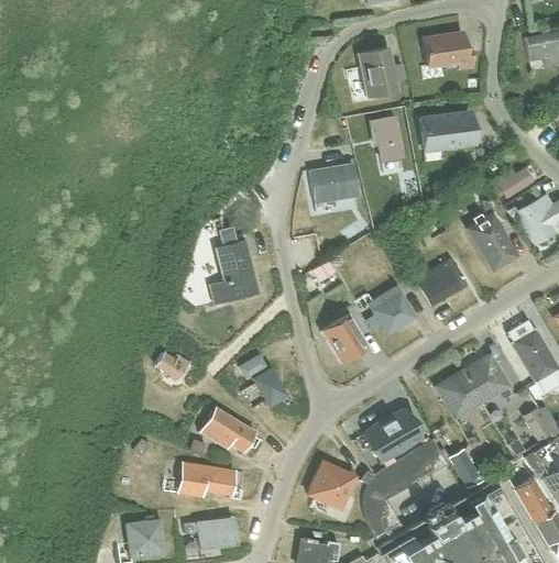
[(558,31),(526,37),(530,61),(545,58),(546,66),(558,64),(558,31)]
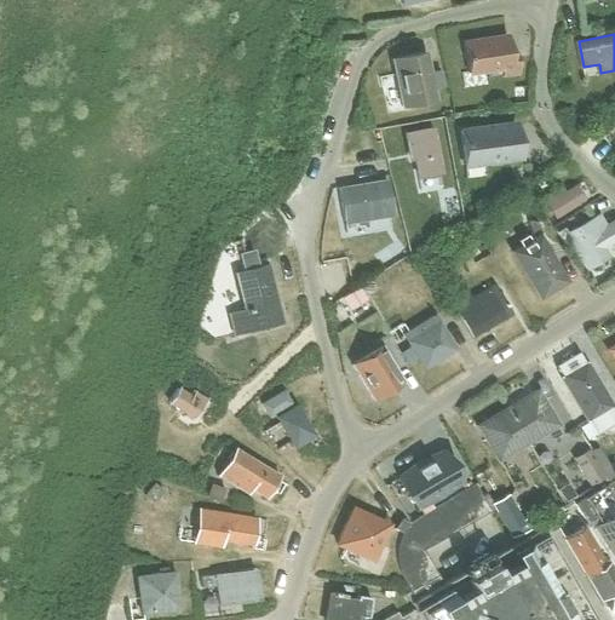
[(512,38),(467,47),(473,74),(504,70),(505,78),(522,75),(518,51),(516,52),(512,38)]
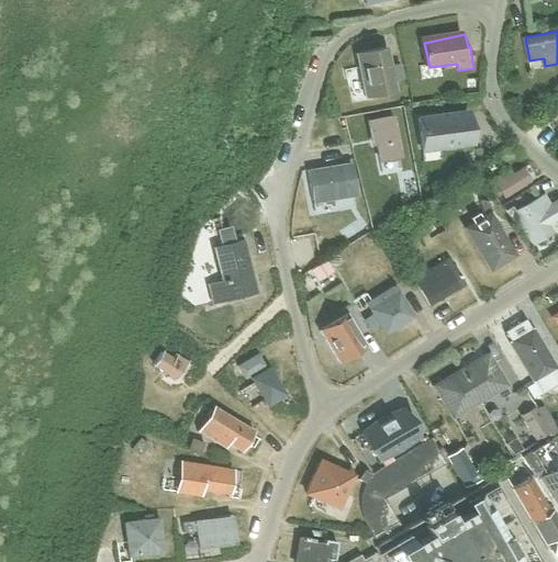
[(390,54),(360,62),(371,103),(401,96),(399,86),(406,83),(403,69),(394,71),(390,54)]
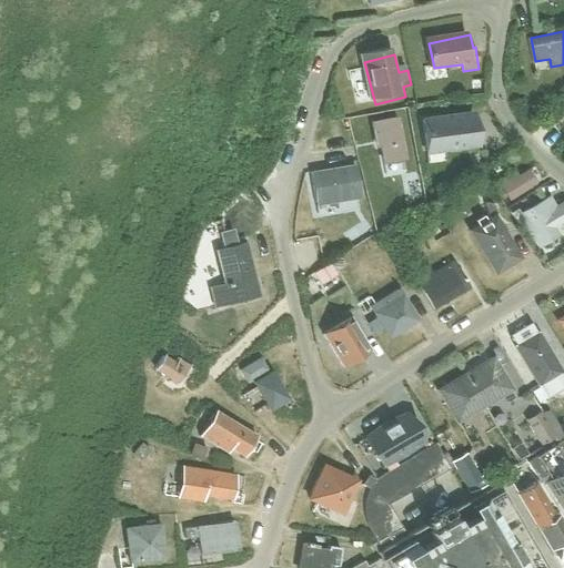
[(462,148),(479,145),(475,115),(443,120),(443,118),(424,120),(429,150),(462,145),(462,148)]
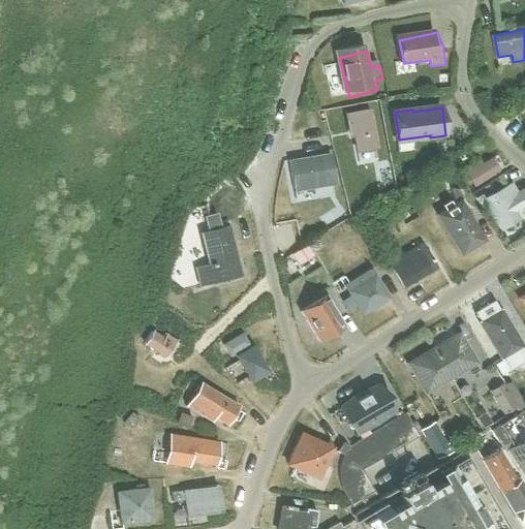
[(351,131),(356,130),(360,151),(378,147),(371,109),(348,113),(351,131)]
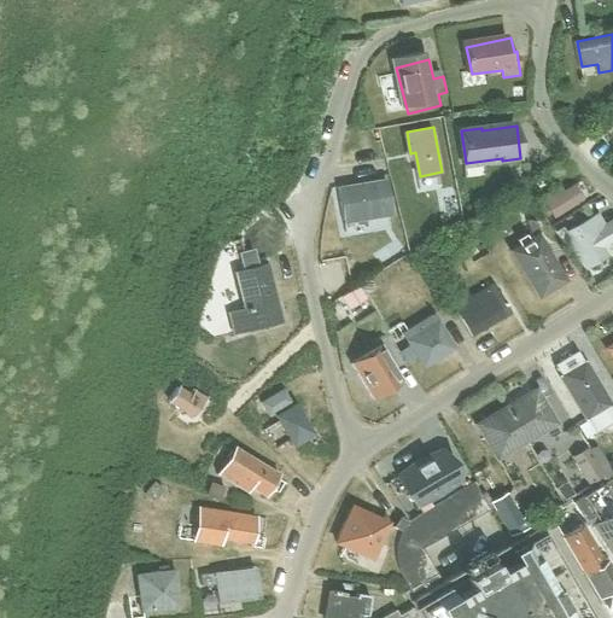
[(348,219),(393,213),(387,179),(343,185),(348,219)]
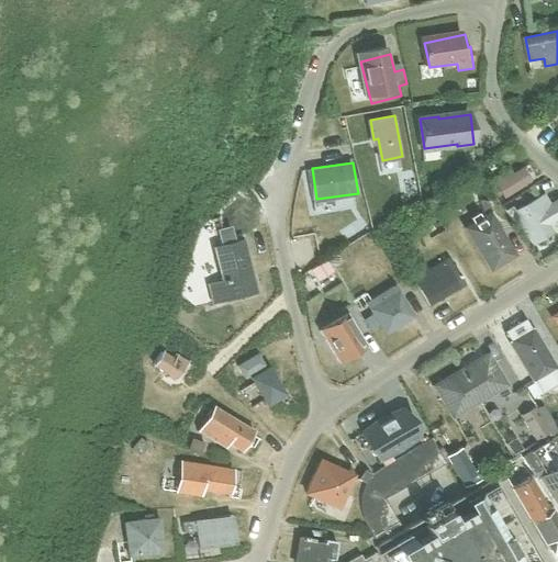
[(511,169),(494,179),(505,198),(532,181),(524,168),(514,173),(511,169)]
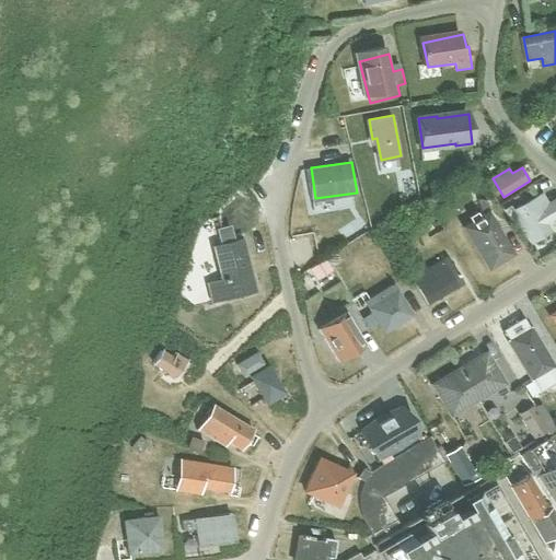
[(511,206),(505,210),(512,221),(519,217),(534,241),(549,231),(545,223),(555,216),(555,201),(549,206),(542,194),(531,200),(516,210),(514,211),(511,206)]
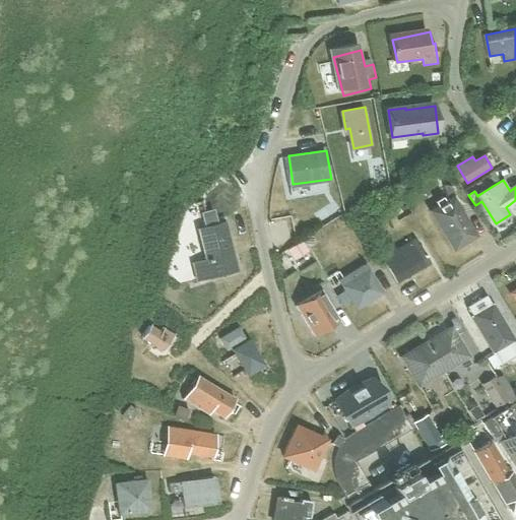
[(439,206),(432,210),(455,249),(456,249),(456,248),(475,236),(475,237),(476,237),(453,198),(455,195),(455,192),(454,190),(453,187),(450,186),(448,185),(445,185),(449,200),(446,202),(439,206)]
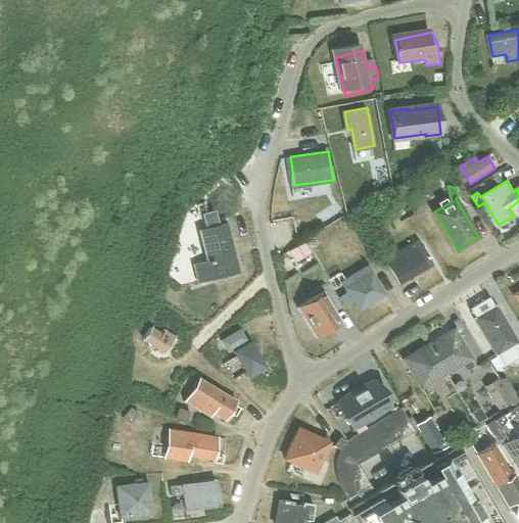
[(218,210),(204,214),(207,228),(221,225),(218,210)]
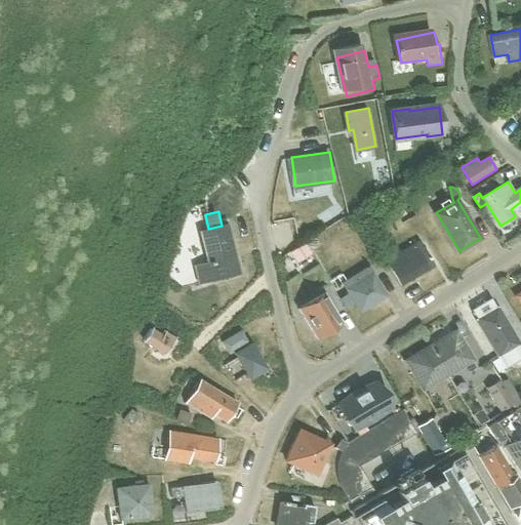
[(209,261),(197,265),(201,282),(241,273),(230,224),(222,226),(208,229),(202,230),(209,261)]
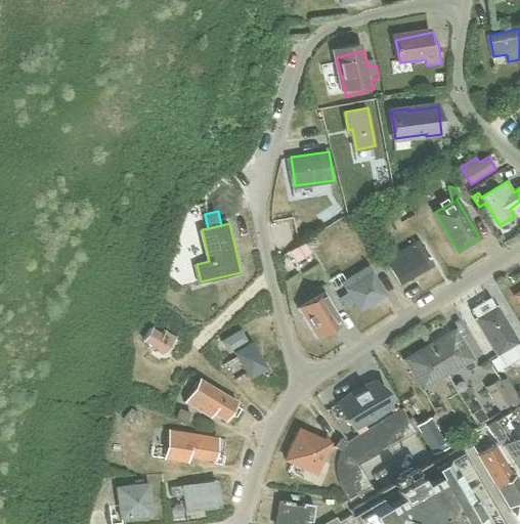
[(305,241),(292,250),(297,258),(310,250),(305,241)]
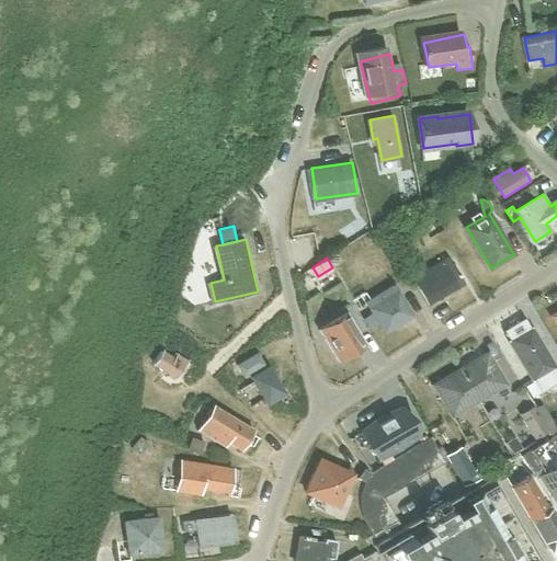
[(427,266),(412,275),(432,306),(466,285),(451,259),(430,272),(427,266)]
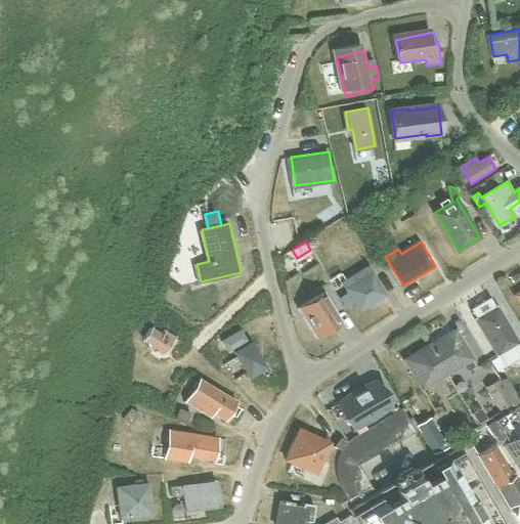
[(369,267),(344,282),(361,310),(386,295),(369,267)]
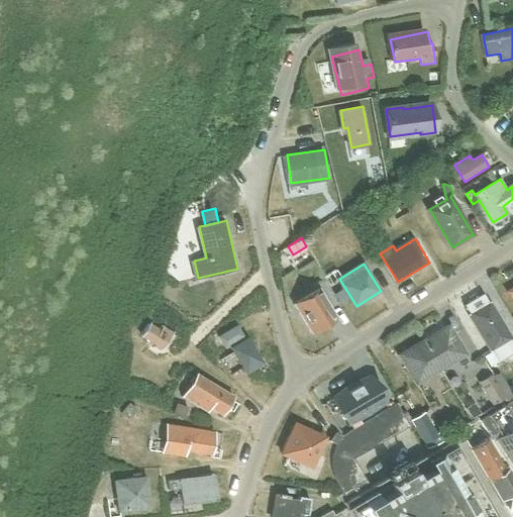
[(322,273),(295,290),(301,300),(296,303),(313,331),(337,316),(323,293),(331,288),(322,273)]
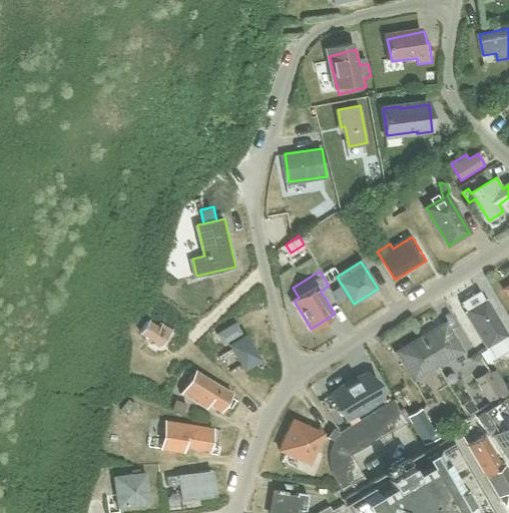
[(486,301),(467,312),(489,349),(508,337),(486,301)]
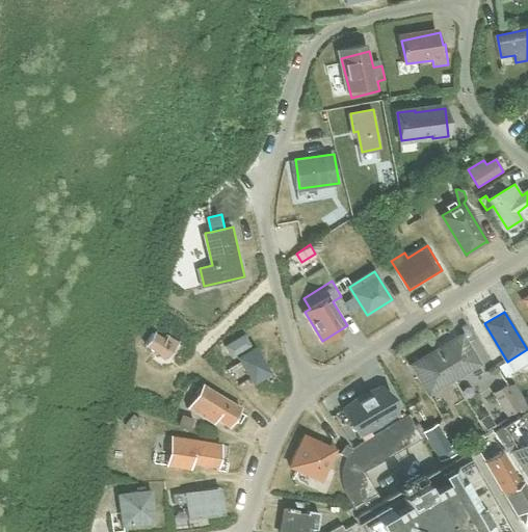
[(155,333),(147,347),(167,360),(180,342),(168,335),(166,339),(155,333)]
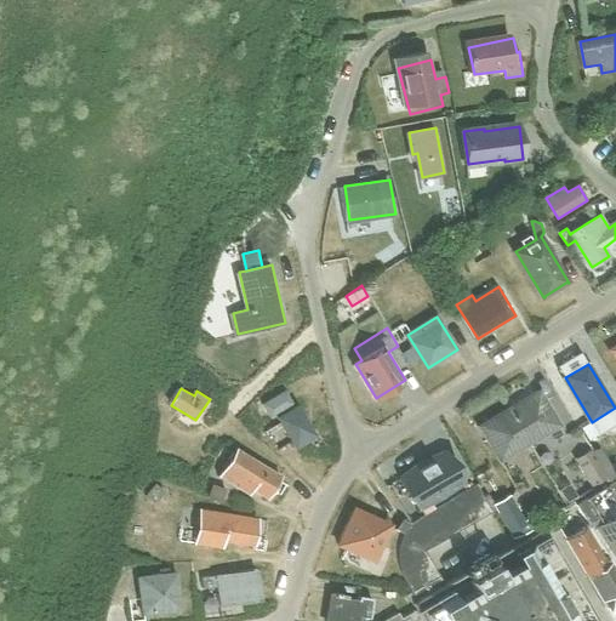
[(540,389),(511,408),(530,442),(560,425),(540,389)]
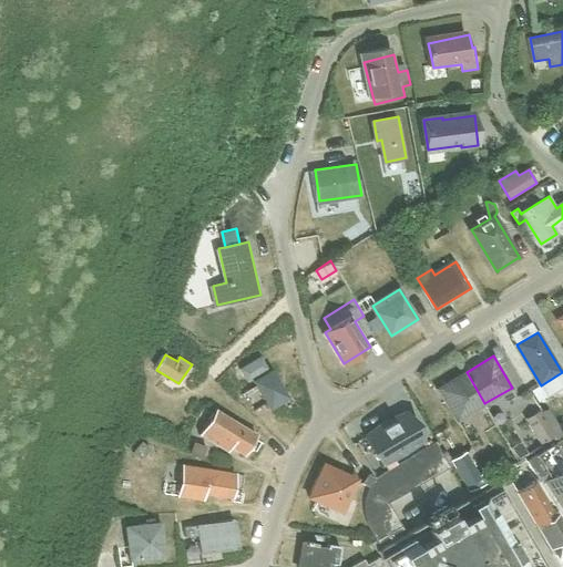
[(260,357),(243,369),(252,383),(255,381),(272,408),(282,402),(277,394),(285,390),(273,370),(270,372),(260,357)]
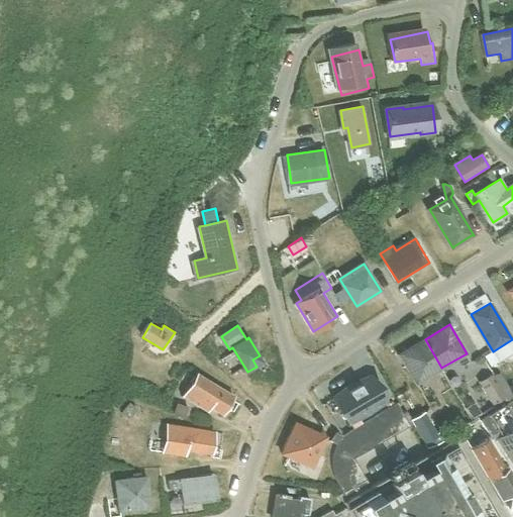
[(416,382),(441,368),(425,339),(400,353),(416,382)]
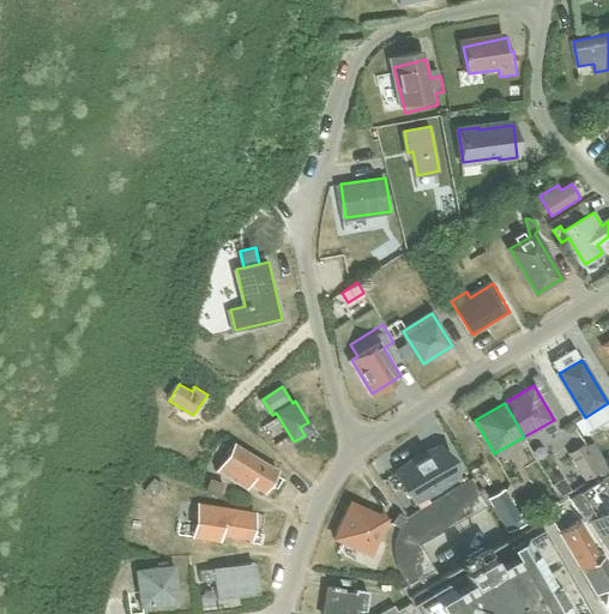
[(594,440),(588,444),(602,469),(604,473),(608,470),(608,465),(594,440)]
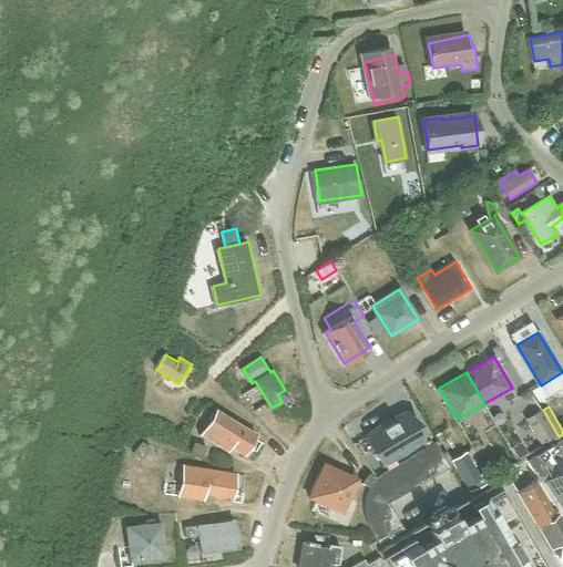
[(229,451),(232,446),(246,455),(258,435),(217,410),(202,434),(229,451)]
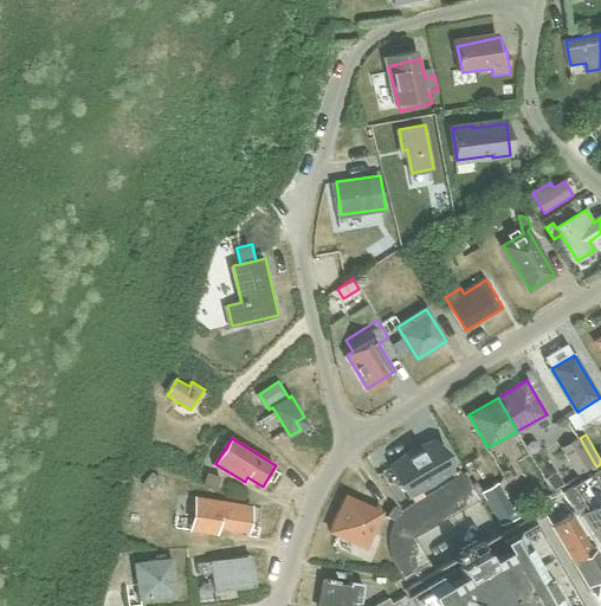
[(575,440),(563,449),(577,472),(590,465),(575,440)]
